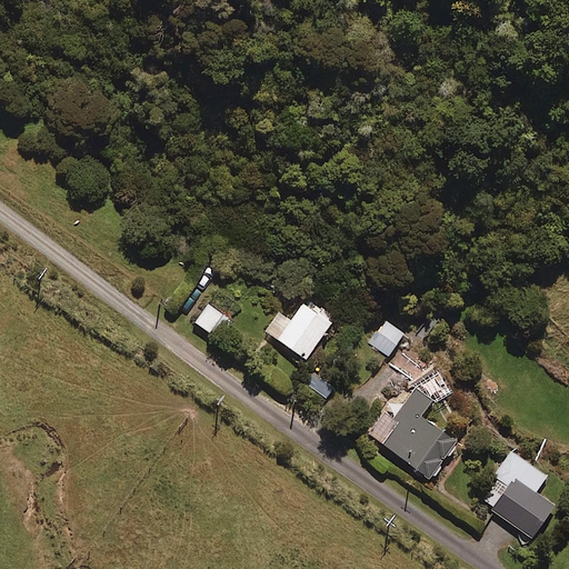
[(337,320),(305,298),(290,319),(280,312),(267,331),(308,360),(337,320)]
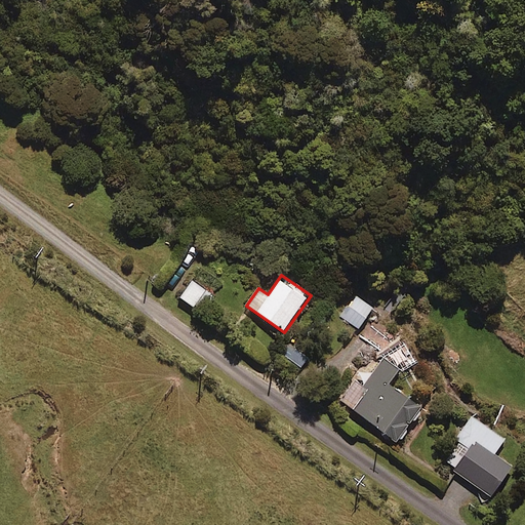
[(214,296),(193,281),(180,297),(202,314),(214,296)]
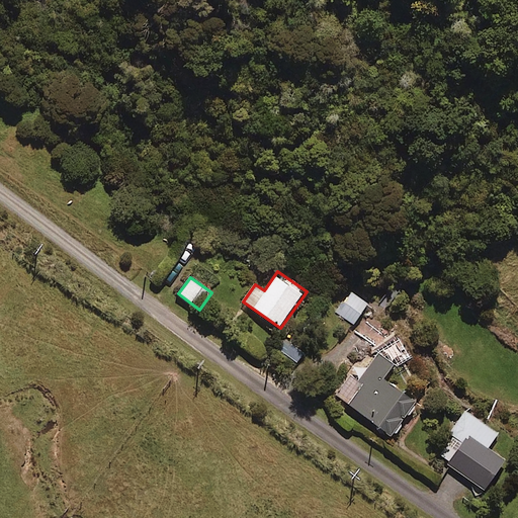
[(367,304),(349,291),(335,312),(354,325),(367,304)]
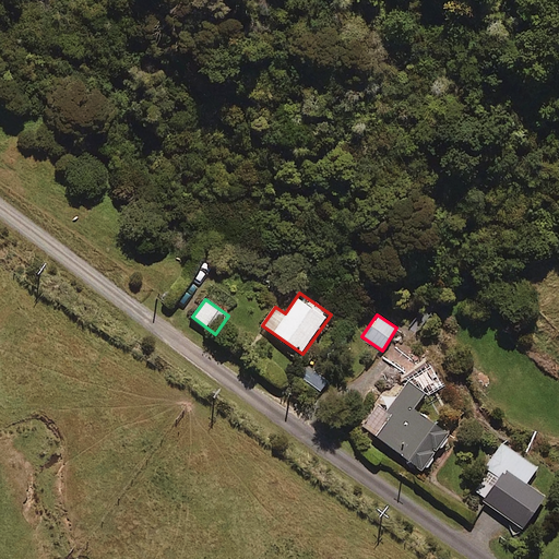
[(330,381),(311,365),(301,377),(320,392),(330,381)]
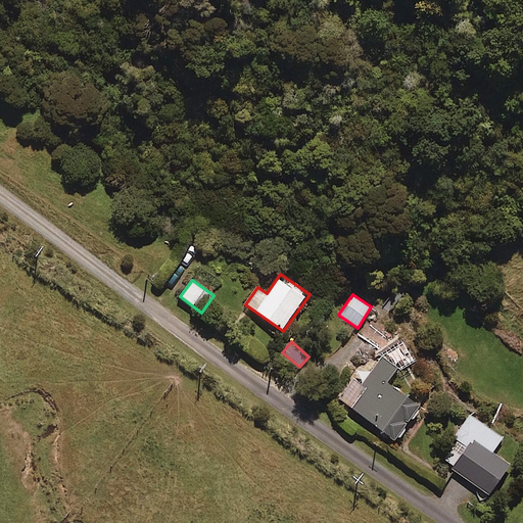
[(399,367),(385,357),(366,382),(354,374),(337,396),(396,440),(422,407),(389,381),(399,367)]
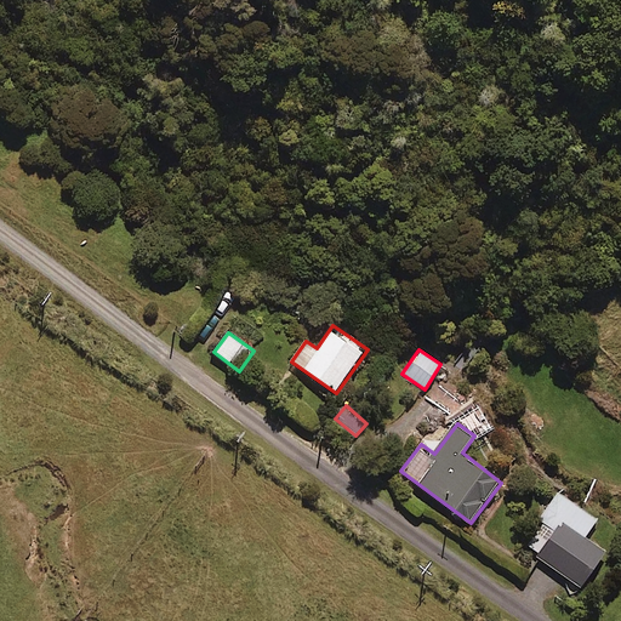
[(598,520),(558,493),(540,519),(558,531),(539,558),(582,588),(607,554),(586,539),(598,520)]
